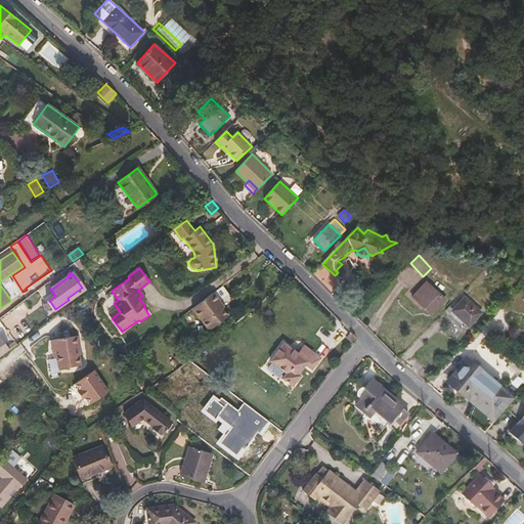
[(303,281),(295,273),(289,277),(292,280),(298,287),(303,281)]
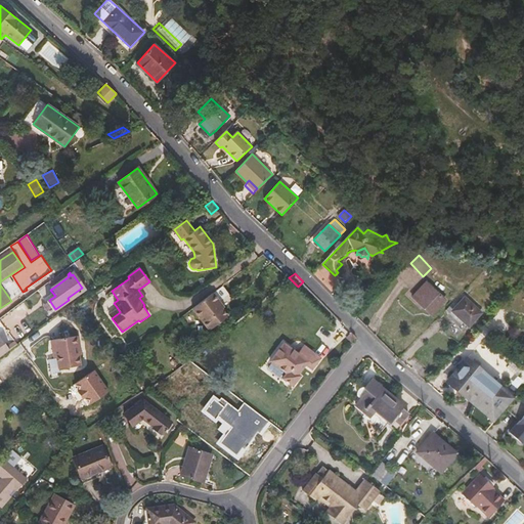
[(433,288),(428,281),(424,286),(430,292),(433,288)]
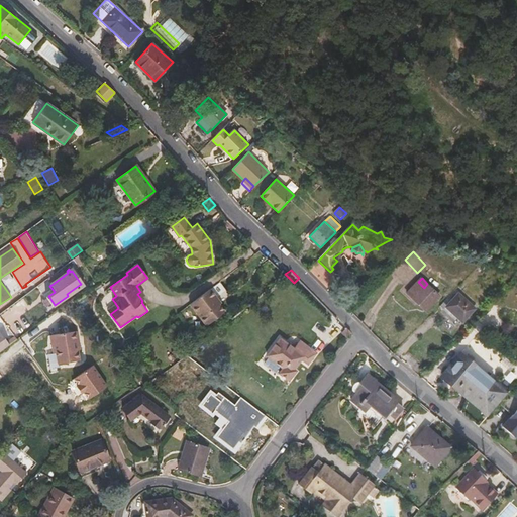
[(55,292),(49,286),(52,285),(48,281),(39,287),(45,296),(48,296),(55,292)]
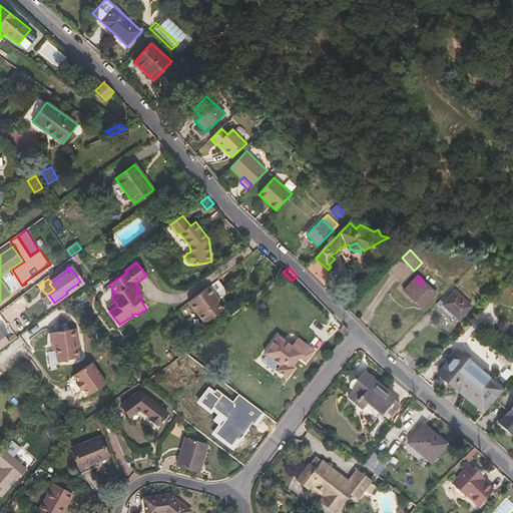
[(415,280),(406,290),(411,295),(410,296),(422,308),(436,293),(424,282),(421,286),(415,280)]
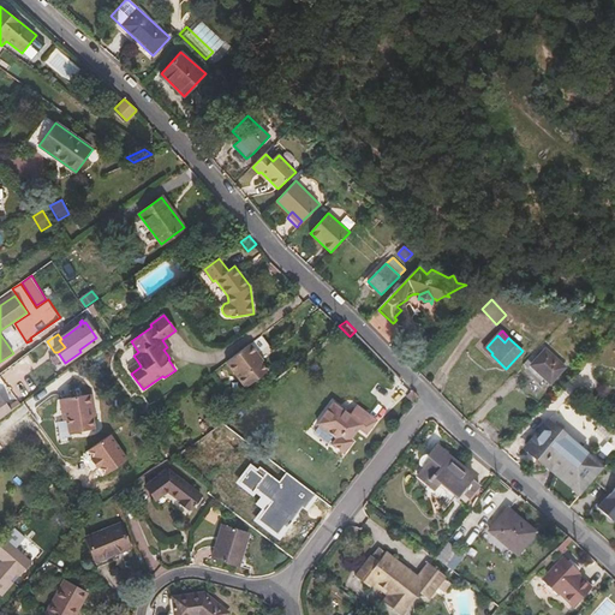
[(258,360),(254,353),(255,352),(249,344),(226,362),(232,370),(245,387),(267,371),(258,360)]
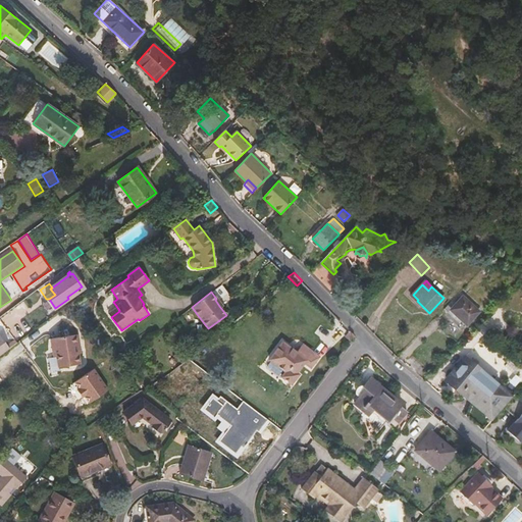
[(456,312),(455,314),(466,325),(479,311),(463,296),(452,308),(456,312)]
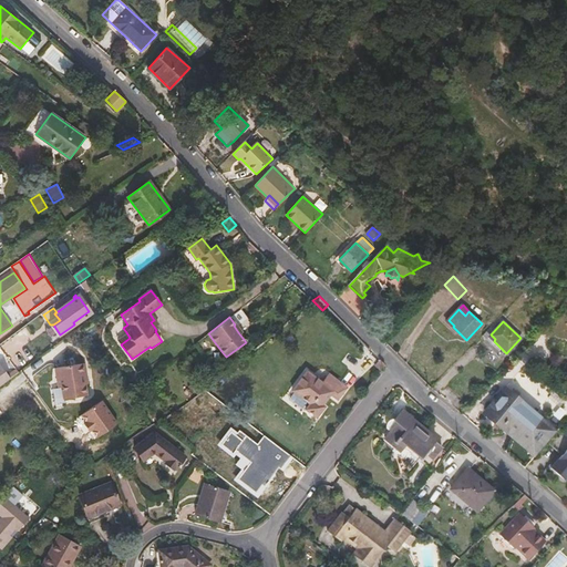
[(130,338),(126,332),(117,339),(121,344),(130,338)]
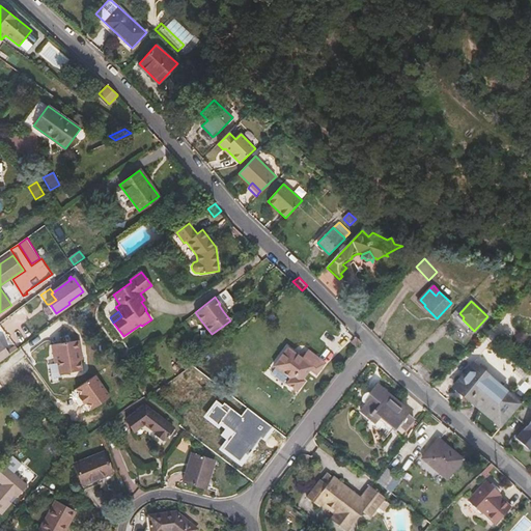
[(361,341),(356,336),(352,341),(358,346),(361,341)]
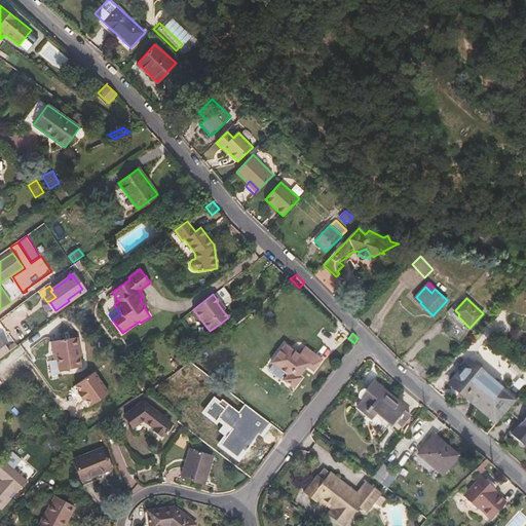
[(81,354),(79,337),(51,341),(53,360),(58,359),(59,370),(81,367),(79,355),(81,354)]
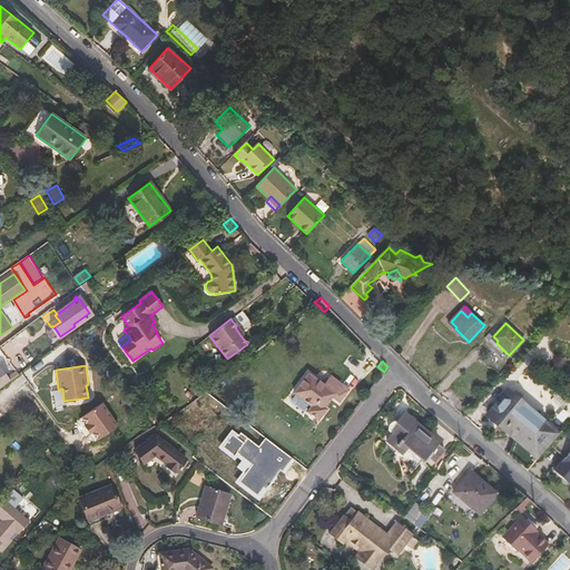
[(340,402),(349,390),(342,384),(341,385),(331,376),(325,384),(308,372),(293,392),(311,405),(306,411),(318,420),(327,408),(324,406),(332,396),(340,402)]
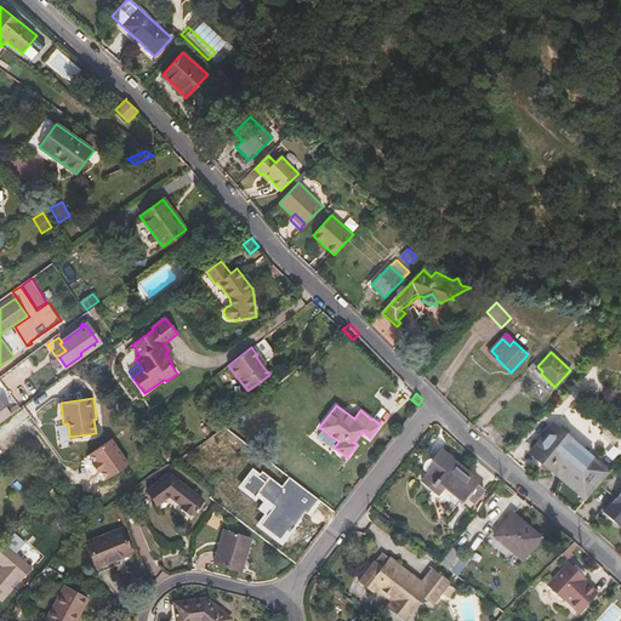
[(584,500),(610,471),(556,421),(527,454),(552,474),(556,469),(562,474),(556,489),(553,493),(574,511),(584,500)]
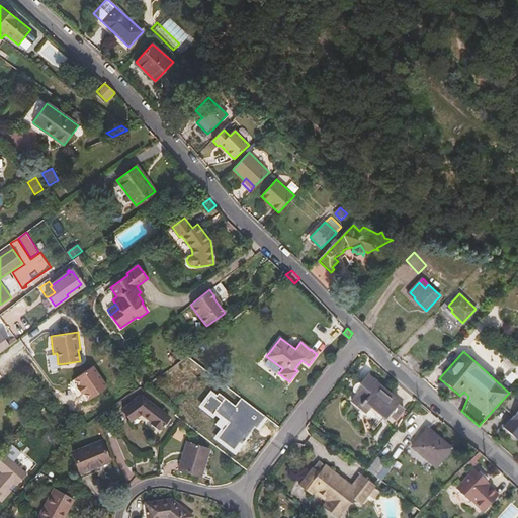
[(397,403),(399,401),(367,374),(359,383),(357,383),(355,384),(354,385),(353,389),(353,391),(356,394),(350,400),(360,408),(365,402),(370,407),(383,418),(384,417),(392,423),(404,409),(397,403)]
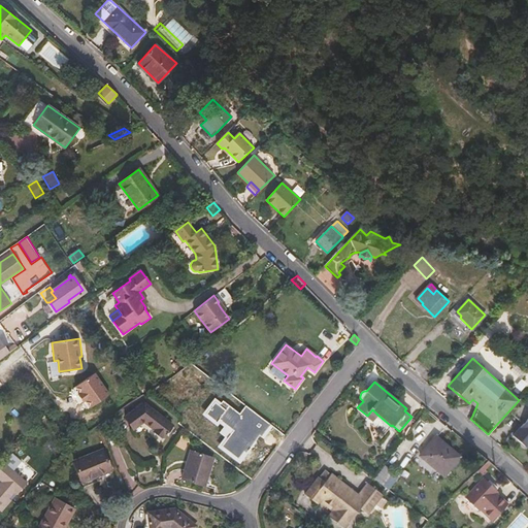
[(262,436),(271,423),(245,404),(239,413),(223,399),(220,403),(215,400),(205,413),(217,422),(219,419),(234,429),(221,444),(238,458),(243,451),(246,452),(260,435),(262,436)]
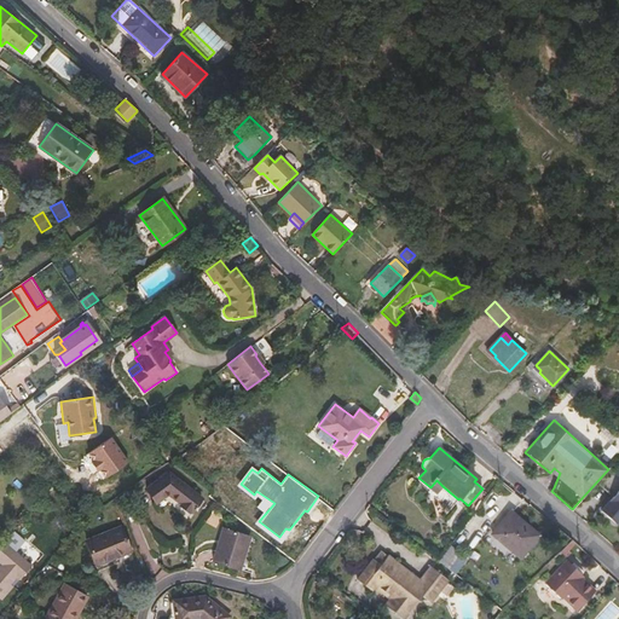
[(203,498),(168,472),(145,489),(156,503),(168,495),(181,504),(180,505),(189,513),(190,510),(192,512),(203,498)]
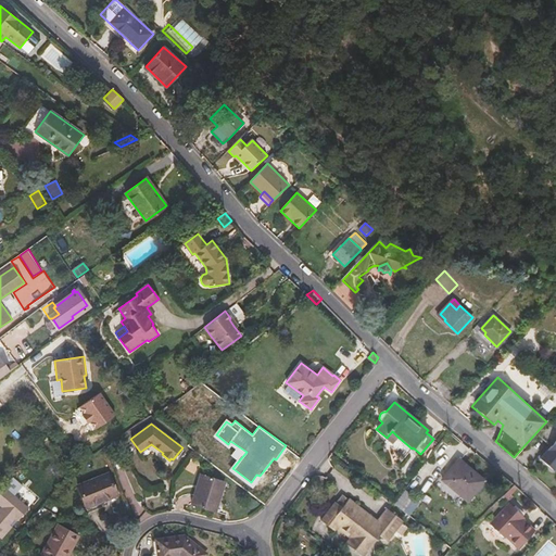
[(392,443),(397,437),(392,431),(387,438),(392,443)]
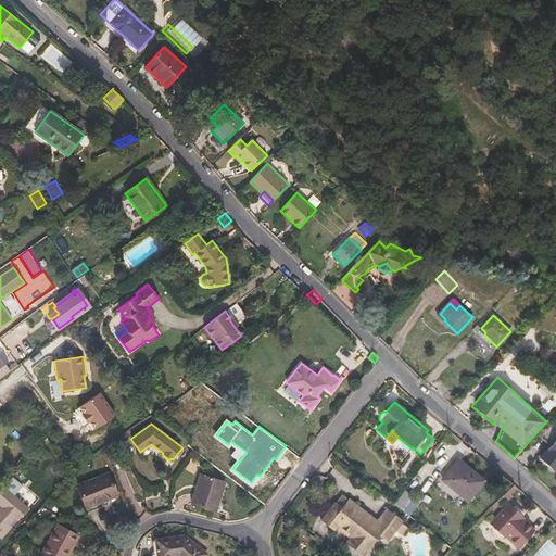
[(555,441),(547,451),(540,458),(552,470),(555,469),(555,441)]
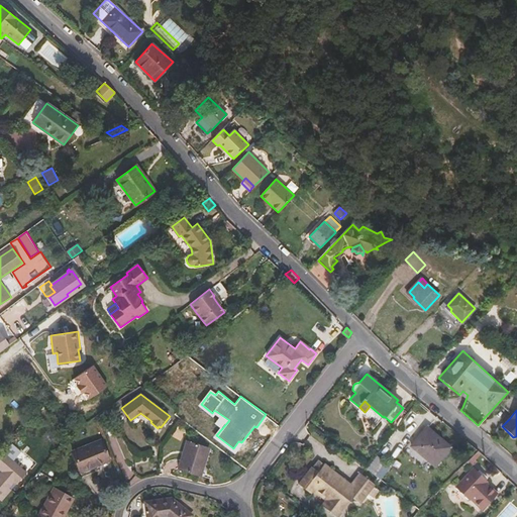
[(435,464),(449,446),(426,426),(410,445),(417,451),(418,449),(435,464)]
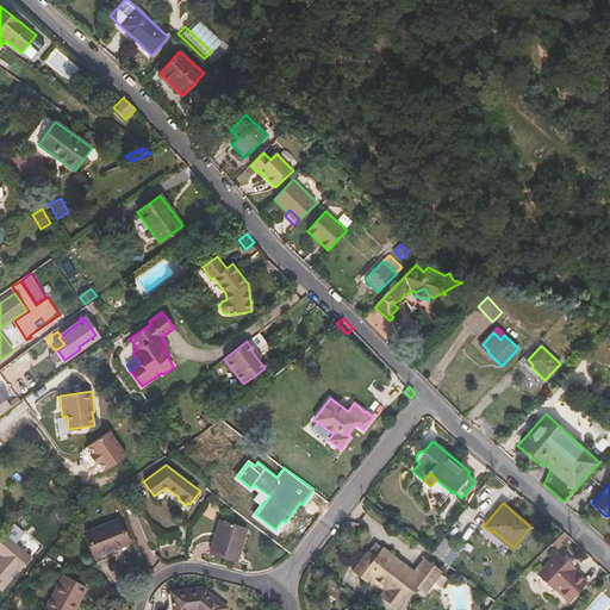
[(94,556),(129,543),(119,518),(85,533),(94,556)]
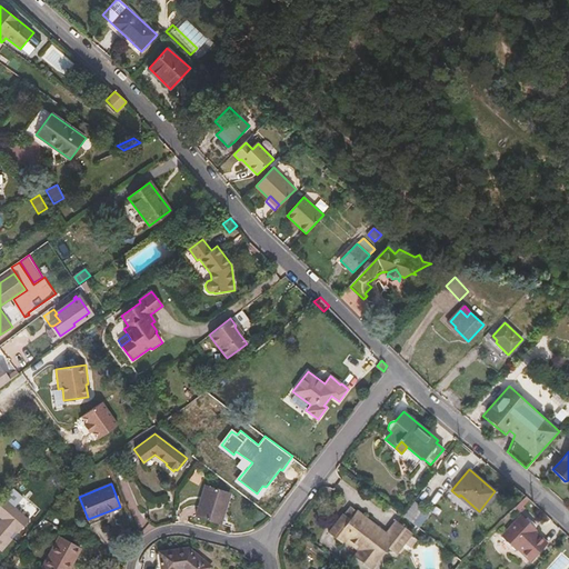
[(220,523),(230,493),(206,485),(196,516),(220,523)]
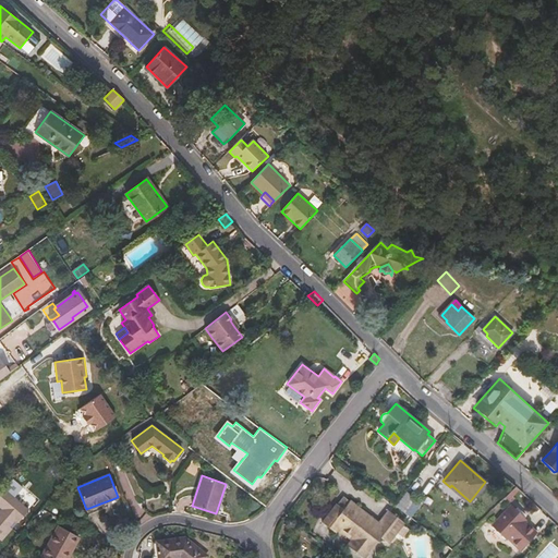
[(12,481),(0,493),(0,506),(2,509),(0,511),(0,518),(9,526),(15,520),(17,522),(28,509),(14,497),(21,488),(12,481)]
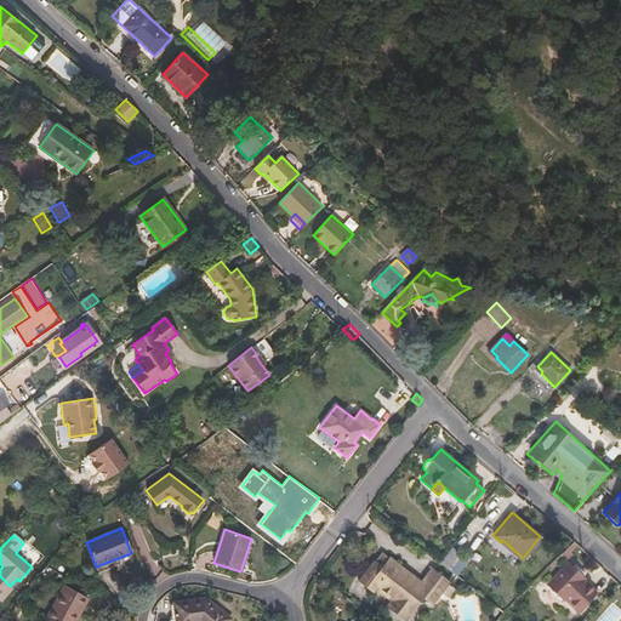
[(448,568),(462,547),(455,542),(439,562),(448,568)]
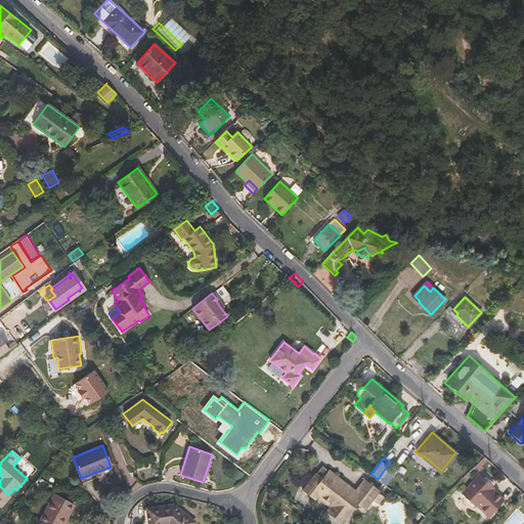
[(488,460),(485,457),(475,468),(479,472),(483,468),(482,466),(488,460)]
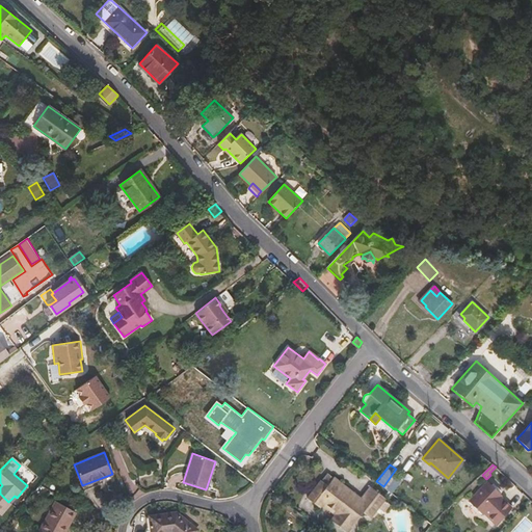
[(335,477),(329,473),(323,480),(325,482),(330,482),(335,477)]
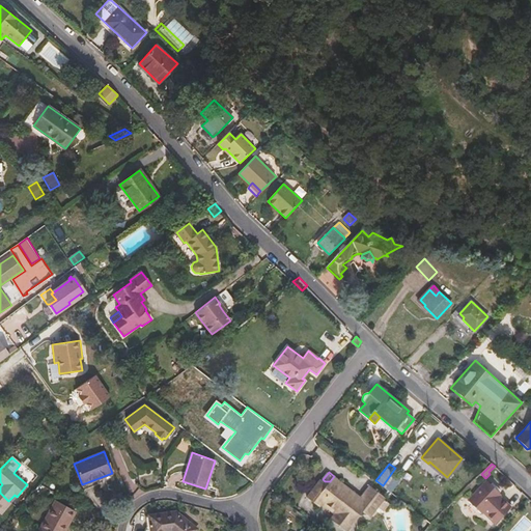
[(361,497),(334,476),(330,481),(325,481),(323,479),(322,479),(310,495),(311,495),(323,505),(326,502),(338,511),(334,516),(348,529),(365,508),(372,514),(386,498),(370,485),(361,497)]
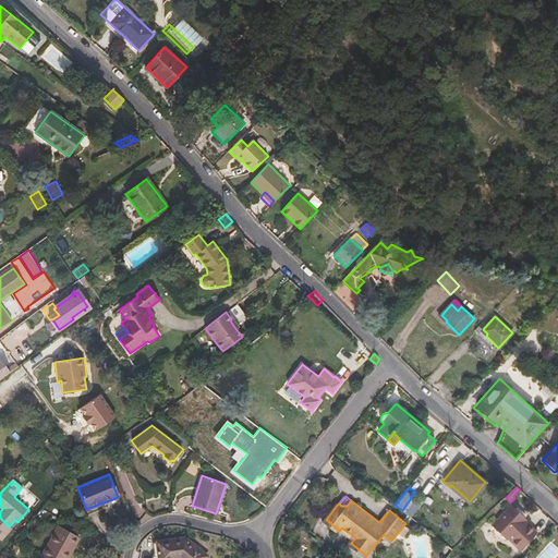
[(520,550),(537,533),(524,521),(526,519),(512,505),(492,525),(495,528),(506,538),(507,537),(520,550)]
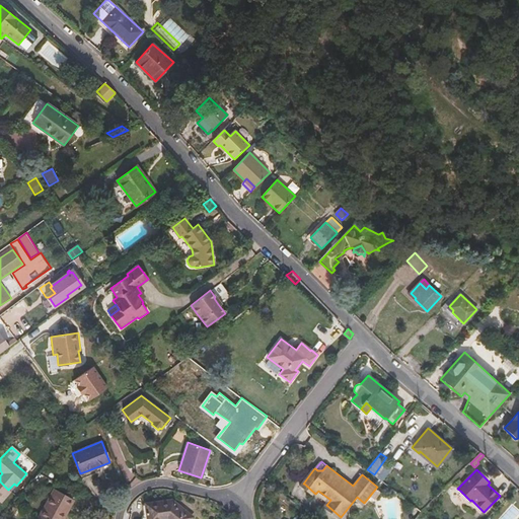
[(59,518),(72,498),(54,489),(38,517),(41,518),(59,518)]
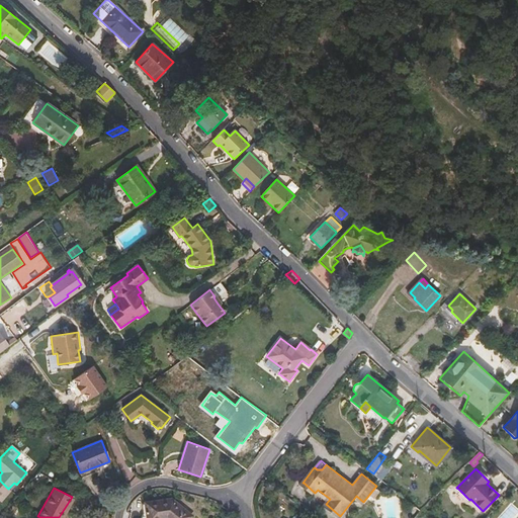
[(469,500),(459,490),(452,496),(463,506),(469,500)]
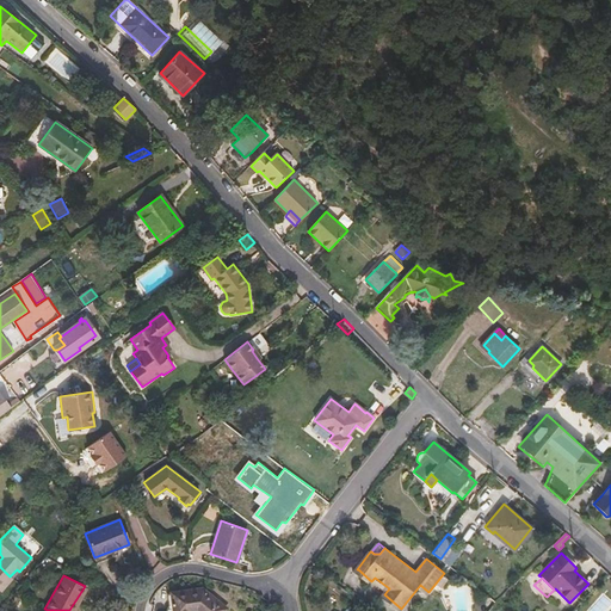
[(73,610),(87,588),(85,586),(69,610),(73,610)]
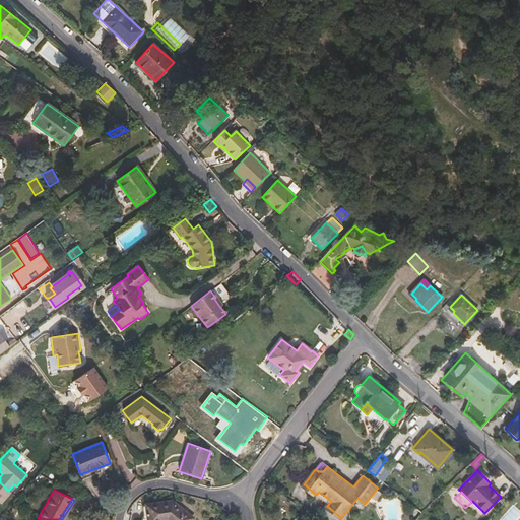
[(191,519),(193,518),(173,501),(145,505),(147,519),(191,519)]
